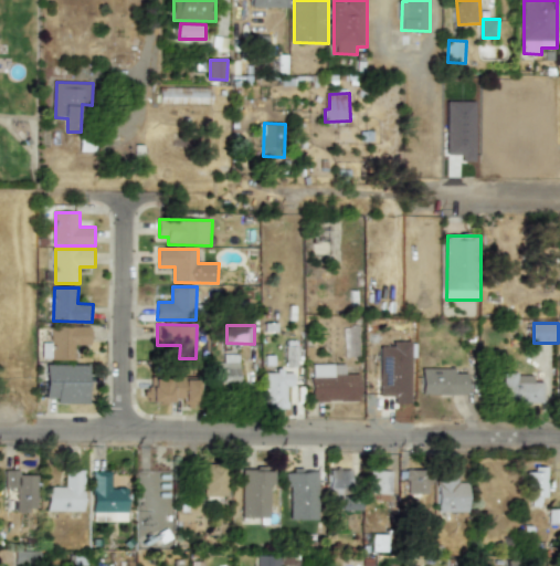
[(50,326),(50,359),(76,359),(77,345),(92,345),(92,327),(50,326)]
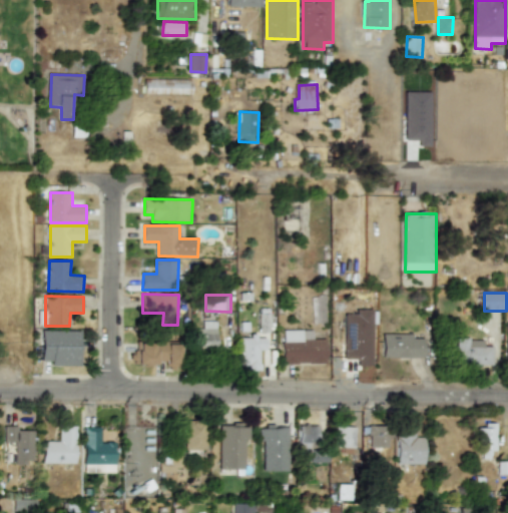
[(347,359),(361,360),(361,366),(375,366),(376,310),(348,310),(347,359)]
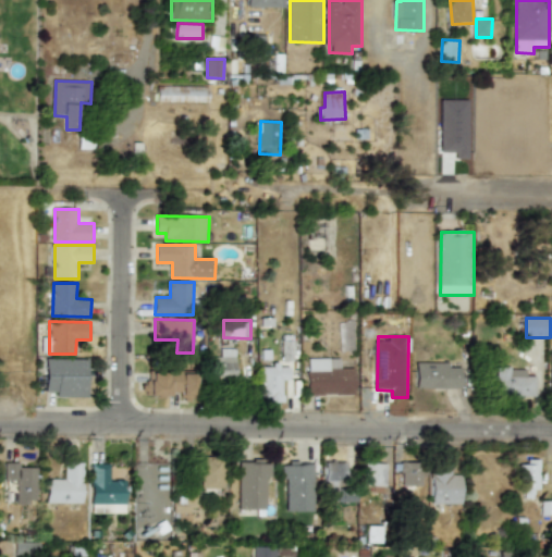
[(285,361),(295,361),(295,343),(284,344),(285,361)]
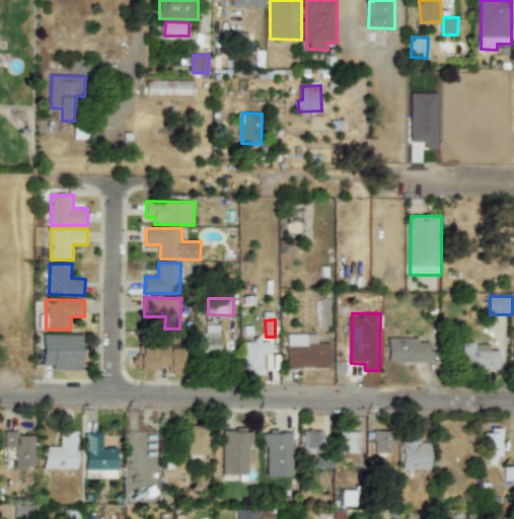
[(221,324),(207,324),(208,332),(201,332),(202,353),(222,353),(221,324)]
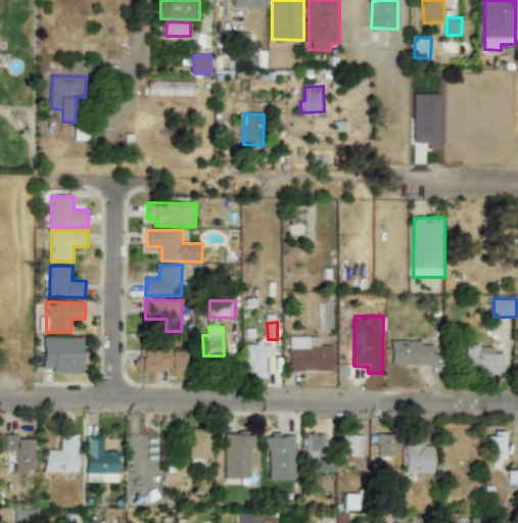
[(85,337),(44,336),(43,368),(54,369),(54,372),(84,373),(85,337)]
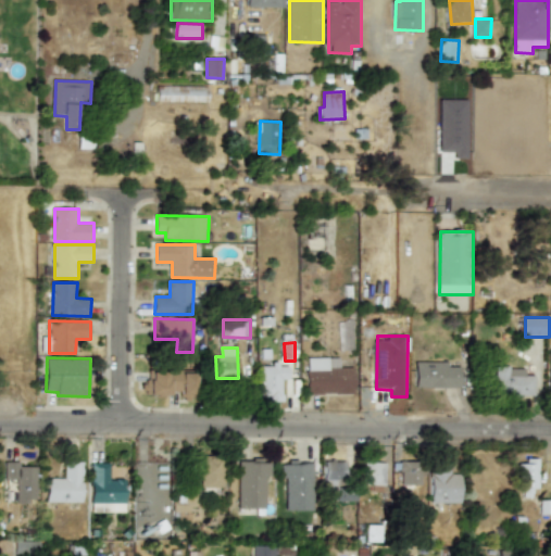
[(341,357),(309,358),(309,394),(355,393),(355,367),(341,367),(341,357)]
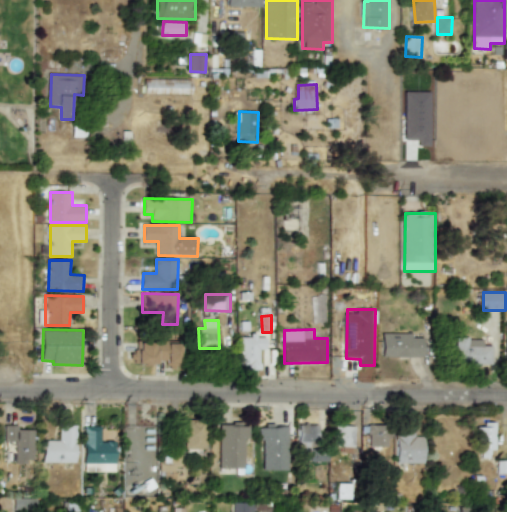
[(415,333),(385,333),(385,357),(426,357),(426,338),(415,337),(415,333)]
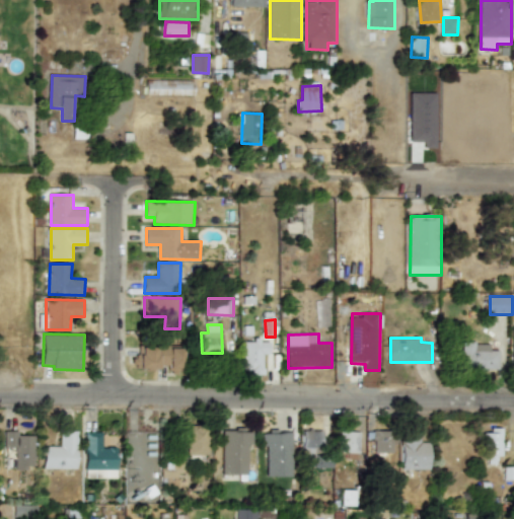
[(244,370),(253,370),(253,374),(265,375),(266,354),(271,354),(271,342),(263,342),(263,341),(245,341),(244,370)]
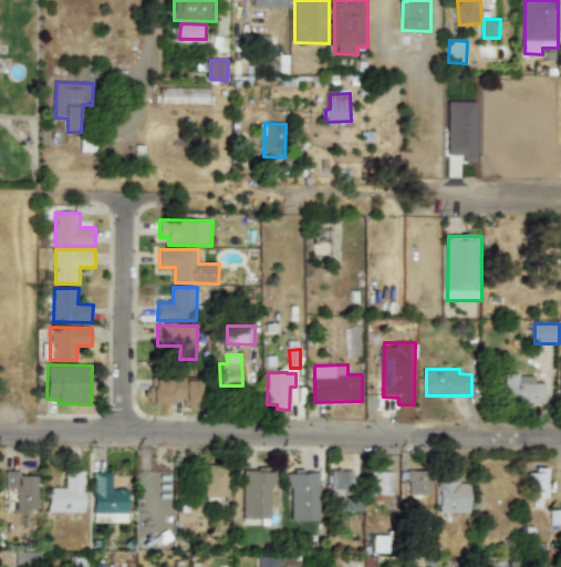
[(547,383),(538,382),(538,374),(507,374),(507,405),(547,406),(547,383)]
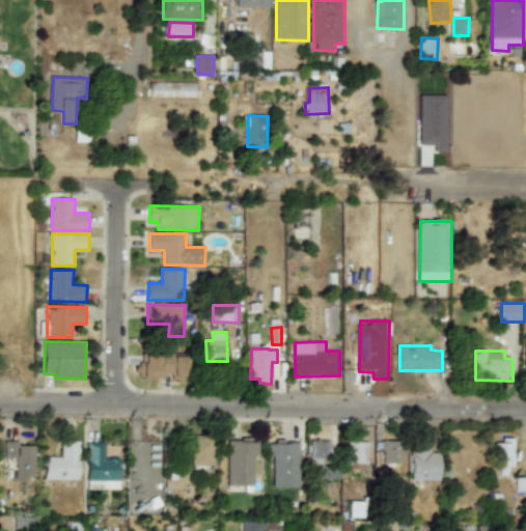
[(143,378),(164,378),(164,374),(175,374),(175,382),(188,382),(188,355),(143,355),(143,378)]
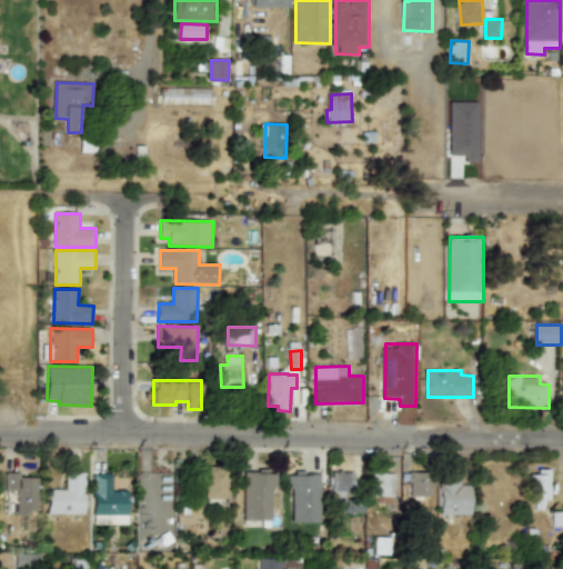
[(208,499),(232,499),(232,467),(207,467),(208,499)]
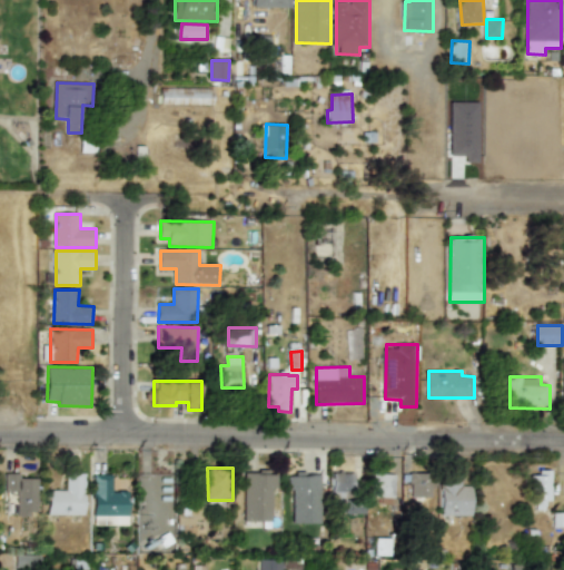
[(552,470),(541,470),(541,475),(535,475),(536,510),(553,510),(552,470)]
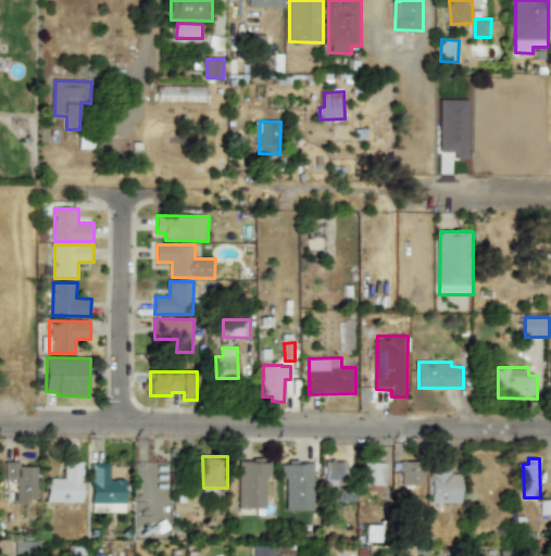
[(240,462),(241,508),(268,508),(267,477),(273,477),(273,460),(240,462)]
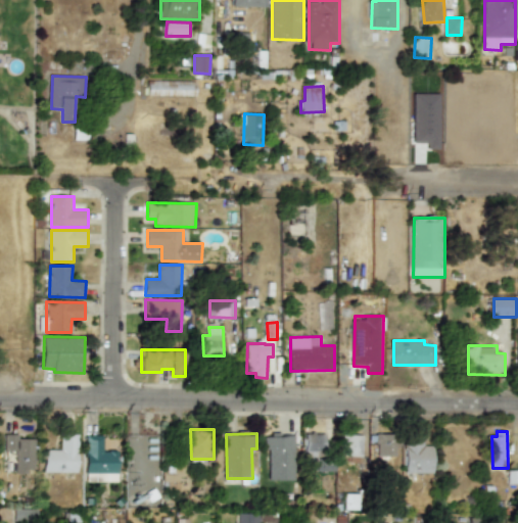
[(38,439),(19,439),(19,434),(6,434),(6,450),(18,450),(17,473),(37,473),(38,439)]
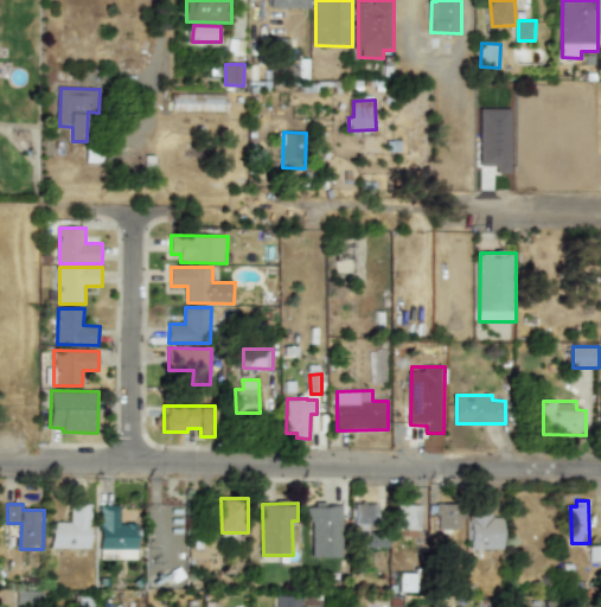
[(53,522),(53,548),(93,549),(94,505),(72,504),(72,523),(53,522)]
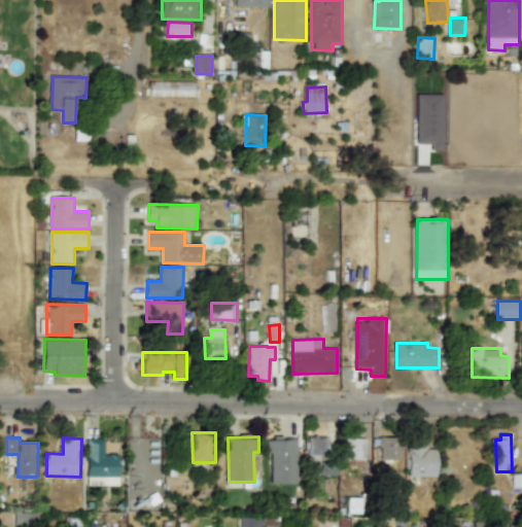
[(273,484),(299,483),(298,437),(269,438),(269,453),(273,453),(273,484)]
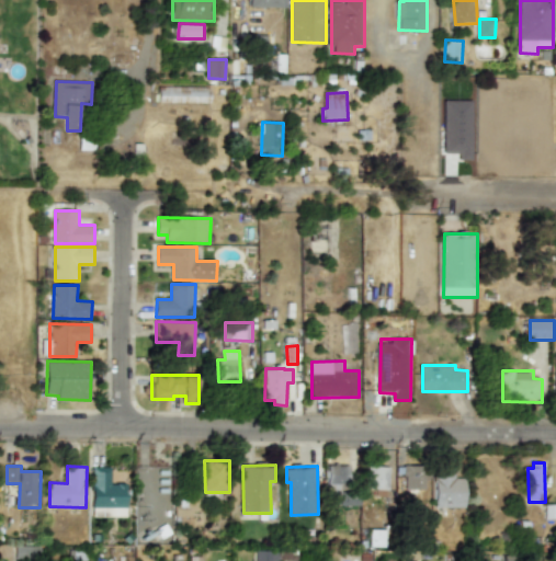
[(343,505),(360,505),(360,492),(350,492),(350,466),(329,466),(330,493),(343,493),(343,505)]
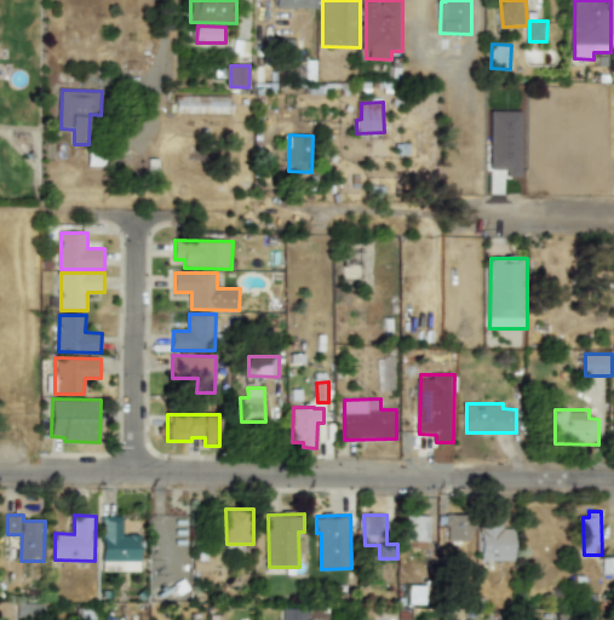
[(448,540),(474,540),(474,515),(449,515),(448,540)]
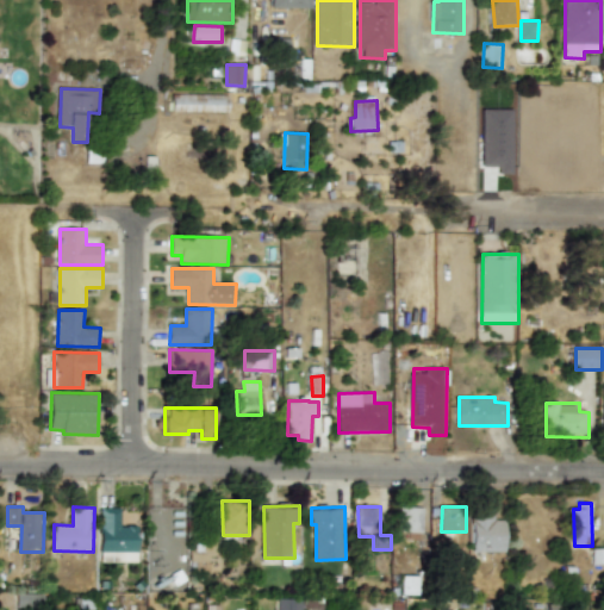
[(425,508),(402,508),(400,533),(424,533),(425,508)]
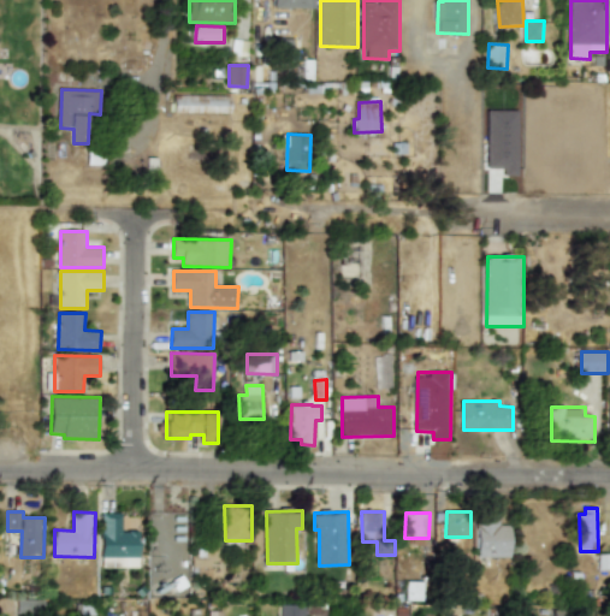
[(104,514),(104,558),(118,558),(118,568),(142,568),(142,532),(124,532),(124,514),(104,514)]
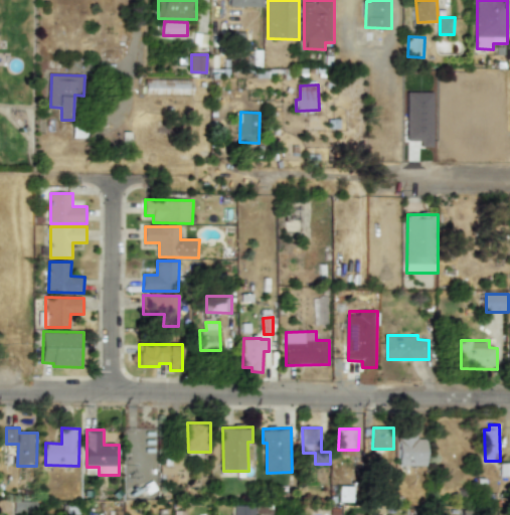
[(401,466),(429,466),(429,439),(419,439),(419,431),(400,432),(401,466)]
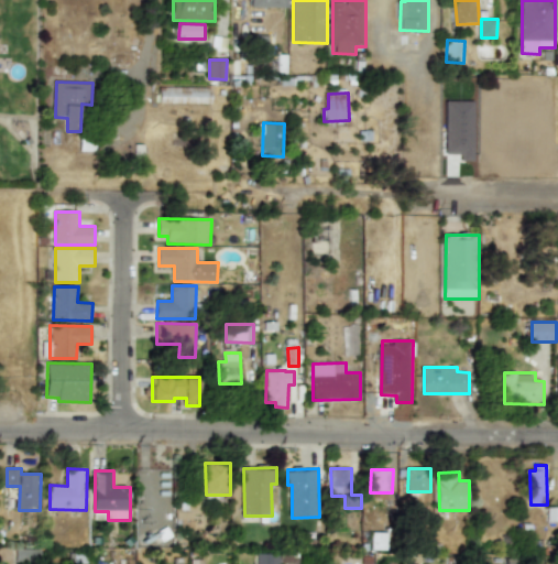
[(373,550),(387,549),(387,533),(373,533),(373,550)]
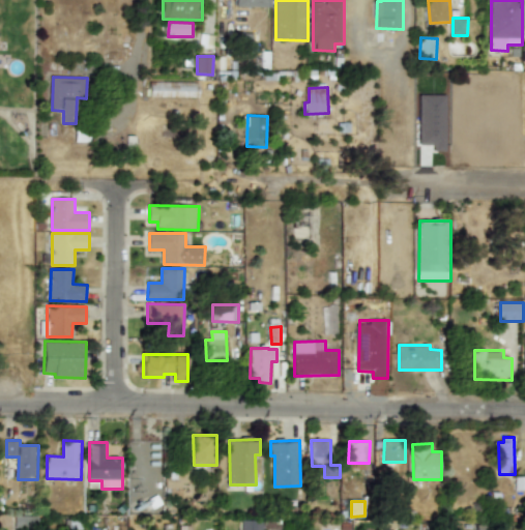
[(265,529),(259,529),(259,520),(243,520),(242,529),(265,529)]
